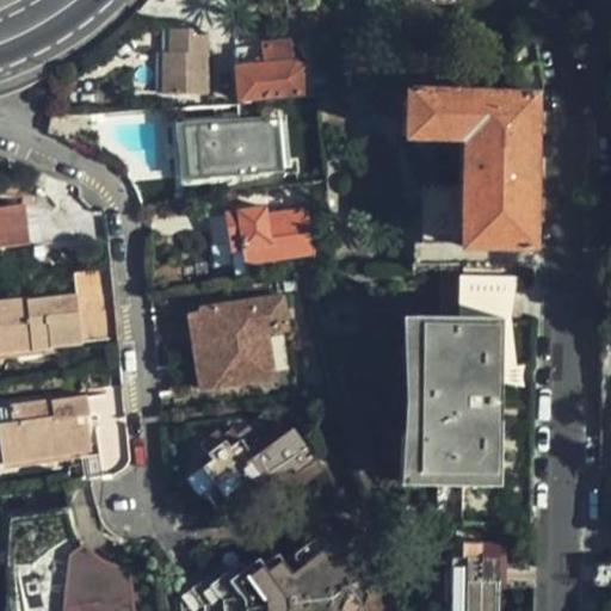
[(171,28),(171,54),(207,53),(207,34),(193,35),(193,28),(171,28)]
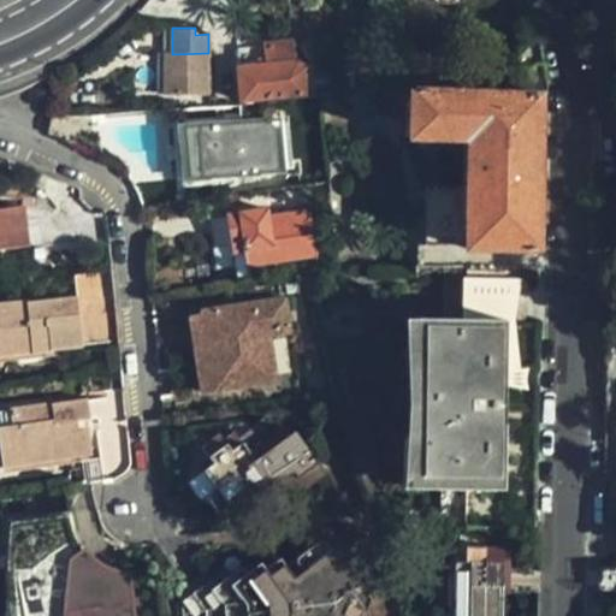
[(308,95),(307,72),(298,65),(296,43),(238,51),(244,100),(308,95)]
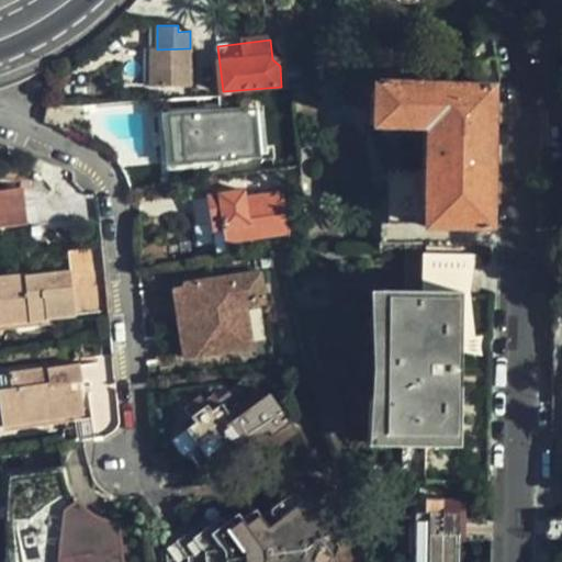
[(190,48),(157,49),(152,49),(152,51),(152,88),(193,87),(190,48)]
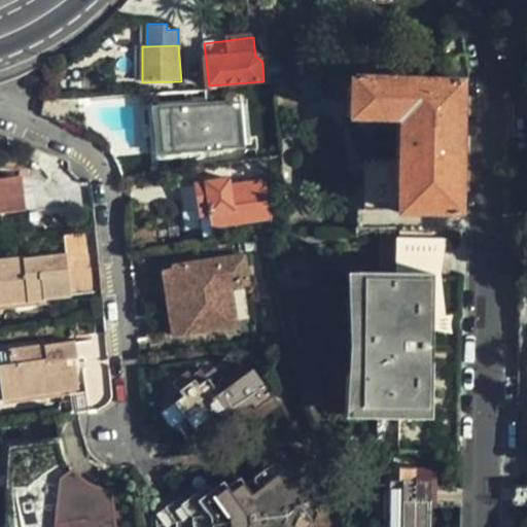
[(461,212),(463,83),(355,79),(354,119),(401,121),(400,160),(365,159),(364,209),(461,212)]
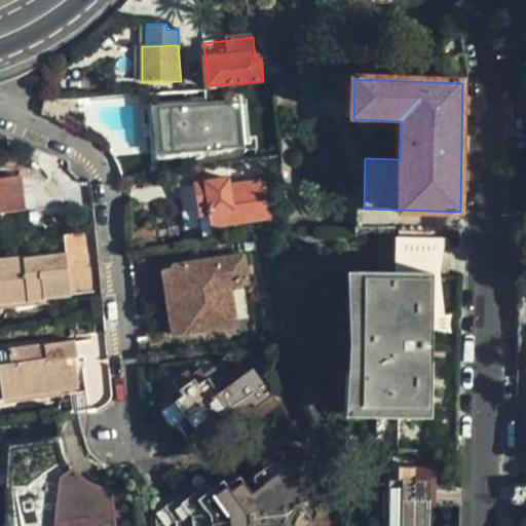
[(238,146),(234,105),(161,111),(164,144),(164,153),(238,146)]
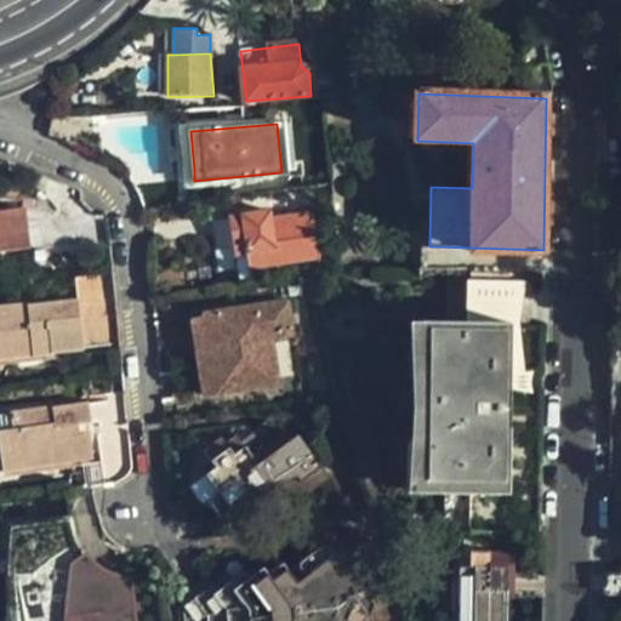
[(318,258),(312,212),(273,218),(272,211),(229,218),(235,256),(249,254),(254,269),(318,258)]
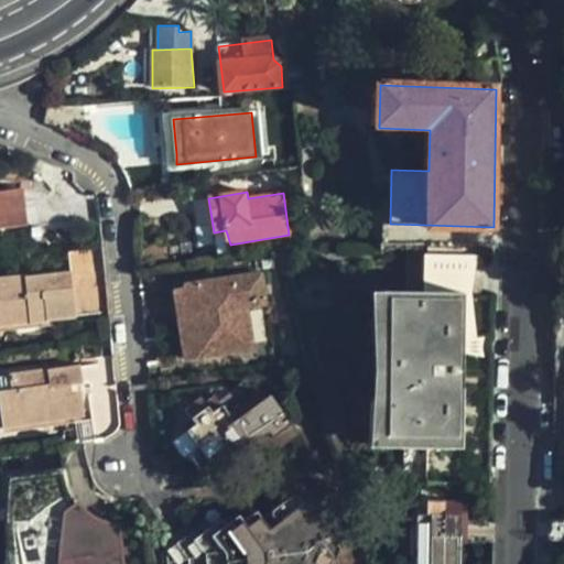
[(0,230),(25,228),(22,193),(0,195),(0,230)]
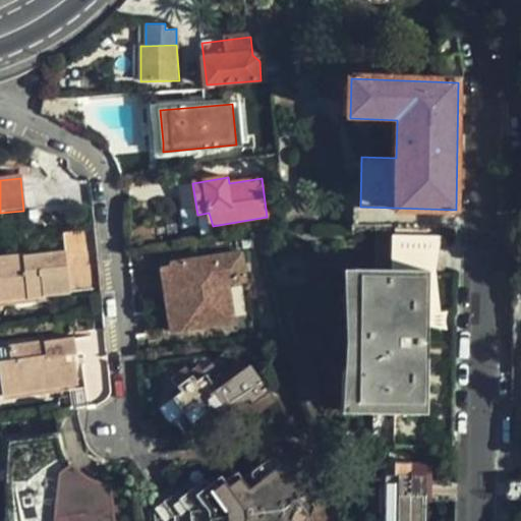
[(426,413),(428,250),(397,250),(397,270),(359,270),(358,413),(426,413)]
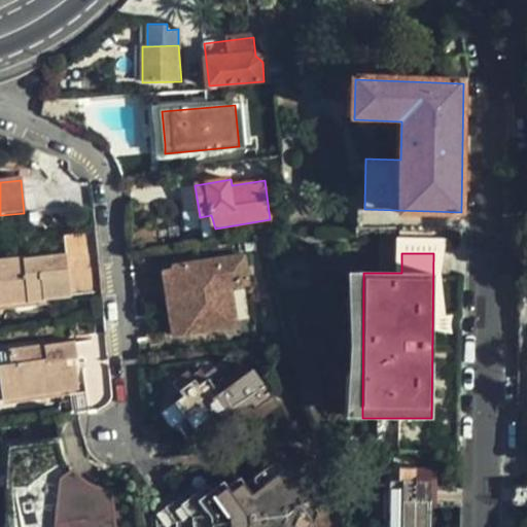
[(0,260),(0,285),(7,284),(10,306),(48,301),(48,299),(75,295),(72,268),(54,271),(53,257),(27,260),(27,257),(0,260)]
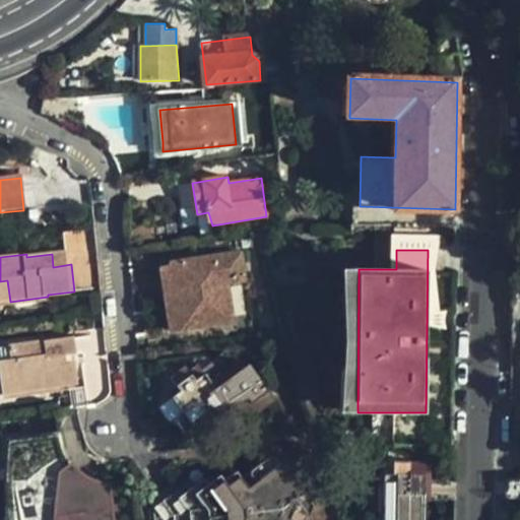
[(173,265),(173,266),(177,307),(168,308),(171,331),(232,322),(228,284),(245,282),(241,255),(173,265)]
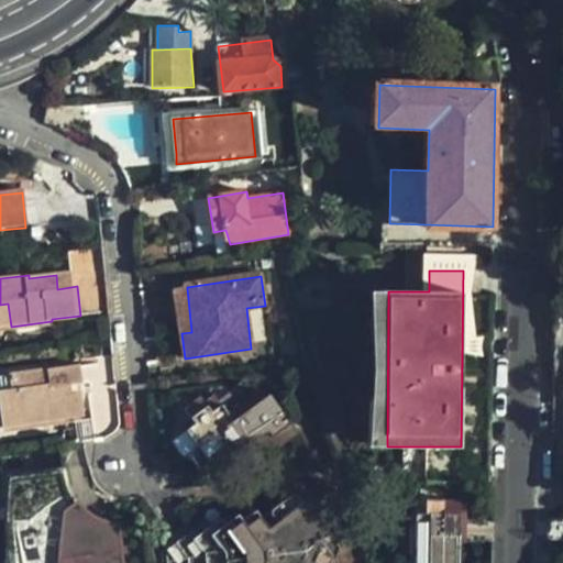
[(191,332),(187,288),(177,289),(181,333),(191,332)]
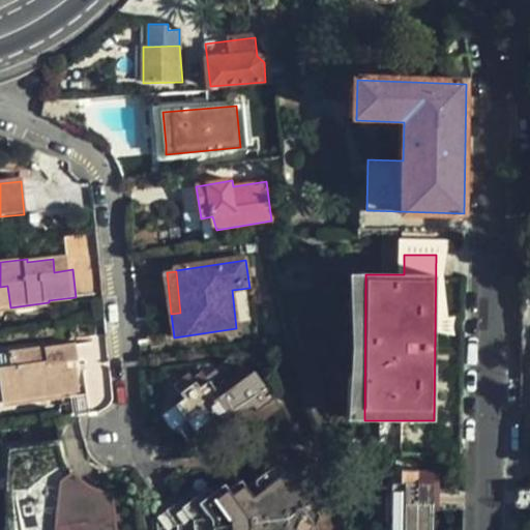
[(7,286),(0,287),(0,308),(10,307),(7,286)]
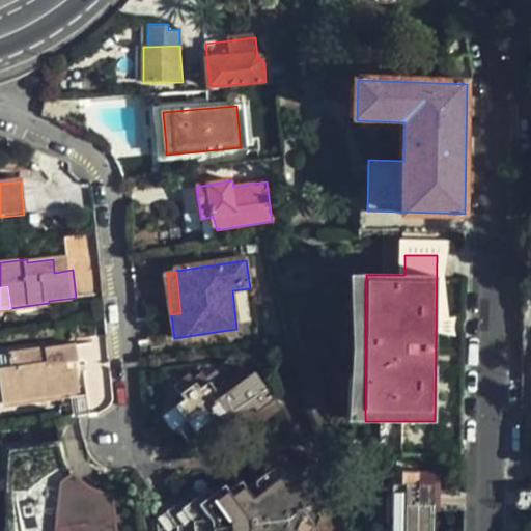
[(10,308),(0,309),(0,315),(49,310),(49,303),(10,308)]
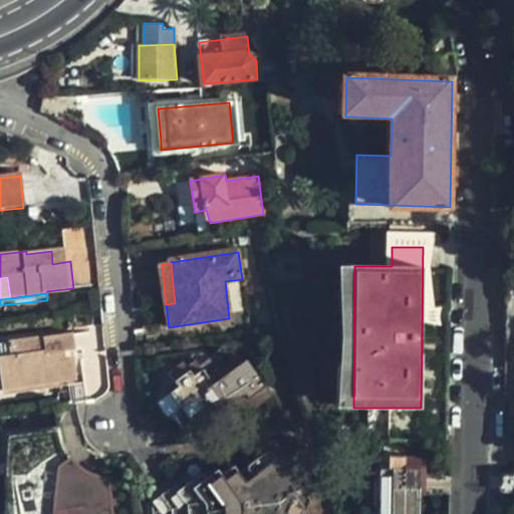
[(47,337),(10,341),(12,355),(0,356),(3,389),(68,382),(79,381),(78,364),(68,364),(67,352),(78,351),(76,337),(48,340),(47,337)]
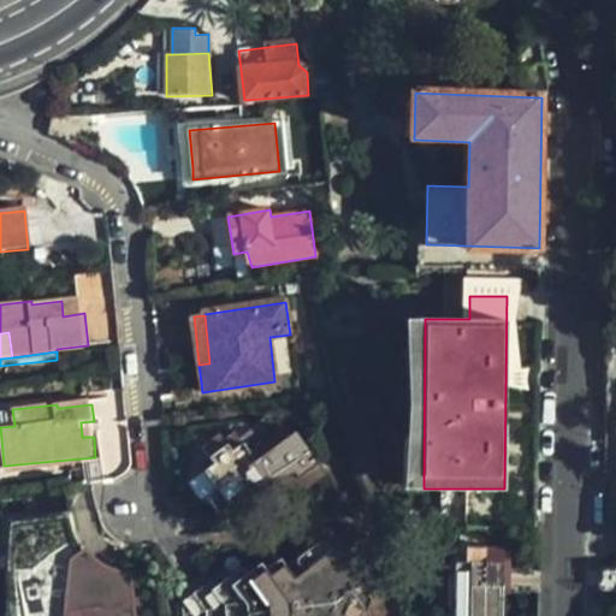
[(15,426),(12,409),(0,409),(0,418),(0,427),(15,426)]
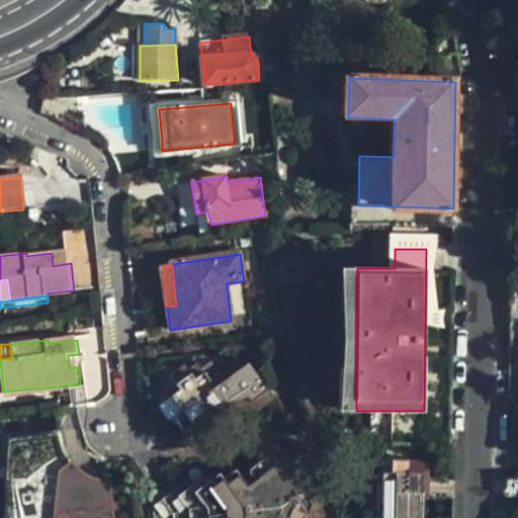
[(273,403),(247,364),(242,368),(236,361),(220,371),(211,359),(201,366),(196,360),(170,376),(179,392),(170,398),(178,412),(170,418),(180,433),(212,412),(221,424),(238,414),(244,423),(273,403)]
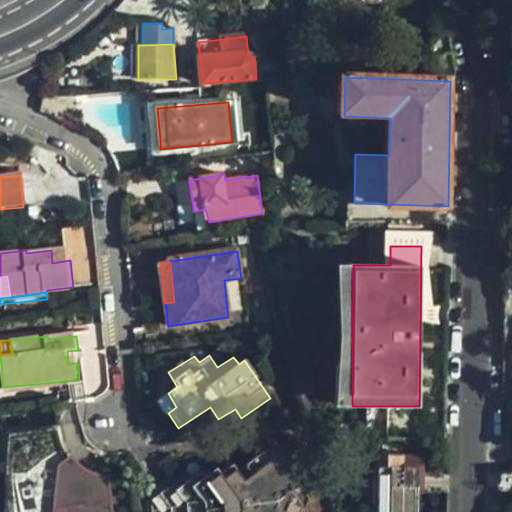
[(69,388),(68,381),(3,387),(4,394),(69,388)]
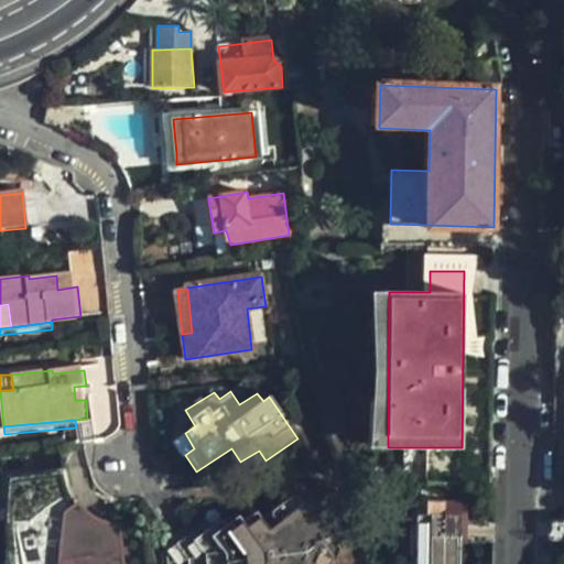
[(66,468),(12,474),(11,477),(11,479),(11,480),(11,481),(10,484),(11,486),(10,490),(10,491),(10,494),(10,495),(10,497),(10,499),(18,499),(17,520),(18,544),(19,563),(121,563),(119,525),(116,524),(115,524),(114,524),(112,523),(110,523),(109,522),(107,522),(106,522),(104,520),(101,519),(100,519),(98,518),(96,517),(95,516),(94,516),(93,514),(91,513),(90,513),(89,512),(88,511),(87,511),(86,510),(85,509),(85,508),(84,508),(83,507),(83,506),(82,505),(80,503),(79,502),(78,501),(77,500),(77,499),(76,498),(75,497),(74,495),(73,492),(72,490),(71,488),(71,487),(69,485),(69,484),(68,483),(68,481),(68,479),(67,479),(67,478),(67,476),(66,475),(67,474),(67,473),(66,472),(66,470),(66,469),(66,468)]
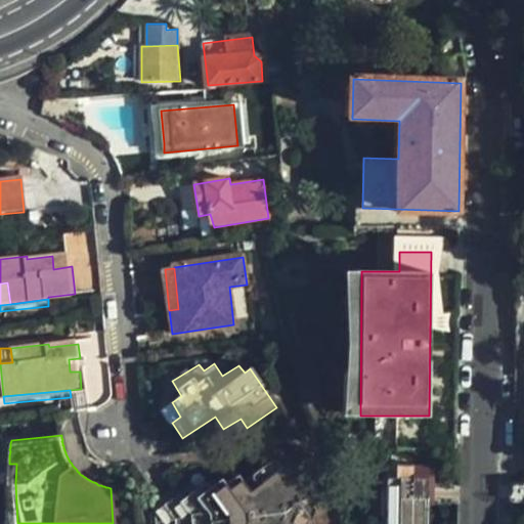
[(16,464),(9,464),(9,466),(8,467),(8,469),(8,470),(8,472),(8,474),(8,475),(8,477),(8,480),(8,482),(8,485),(8,487),(8,489),(8,491),(9,494),(8,495),(8,499),(9,503),(9,506),(9,508),(9,510),(9,511),(9,513),(10,515),(10,518),(10,521),(10,523),(17,523),(16,506),(15,483),(16,464)]
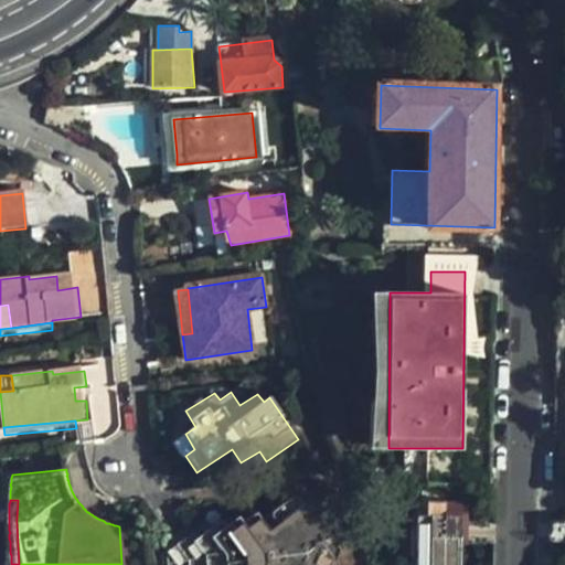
[(409,564),(412,504),(387,503),(382,503),(380,564),(409,564)]
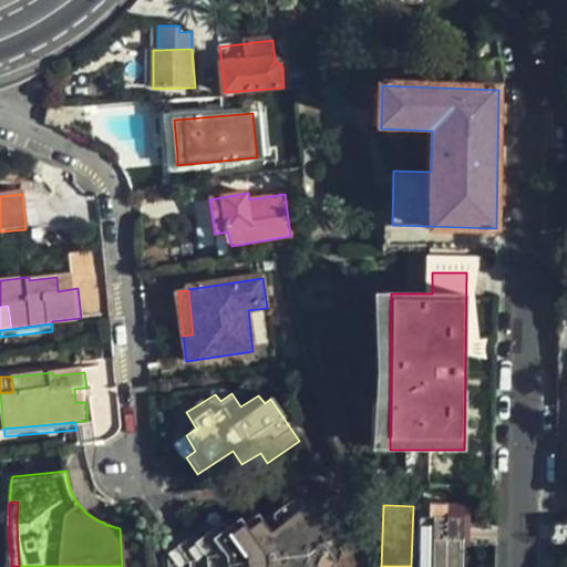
[(413,506),(411,566),(462,566),(464,508),(413,506)]
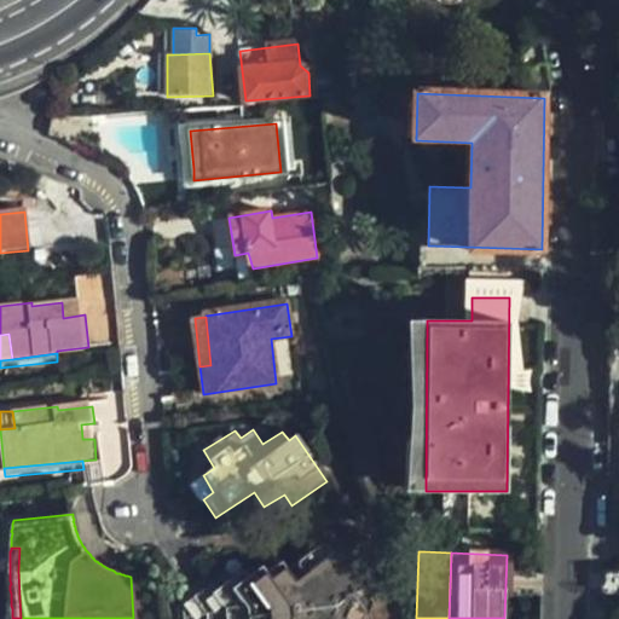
[(377,618),(381,613),(370,597),(386,586),(363,554),(347,563),(343,557),(298,589),(283,571),(268,580),(264,574),(249,583),(244,578),(230,589),(224,582),(192,603),(203,618),(377,618)]
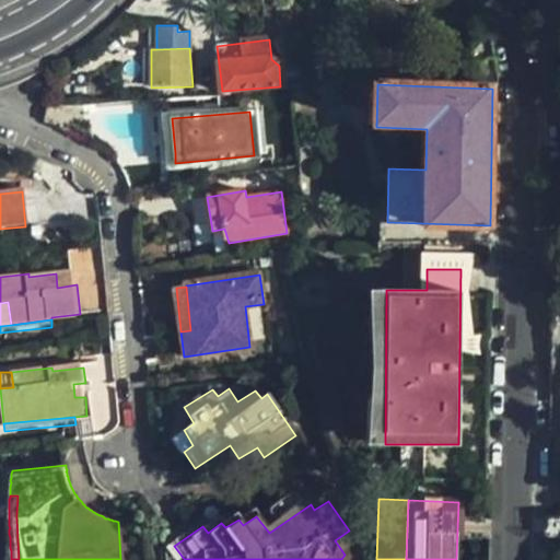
[(559,514),(549,514),(547,514),(546,547),(555,557),(557,553),(559,552),(559,550),(559,514)]
